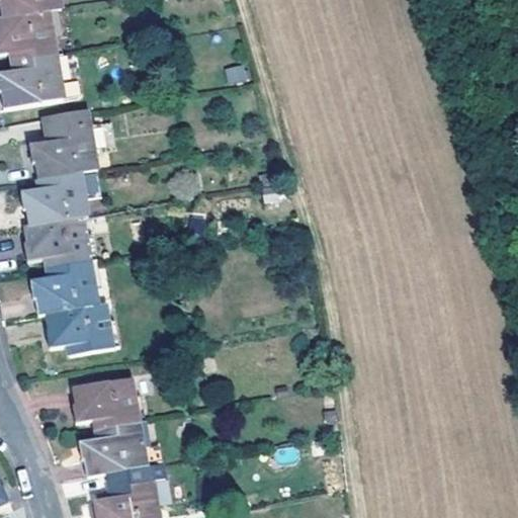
[(0,0),(0,2),(2,2),(4,19),(51,11),(65,9),(63,0),(0,0)]
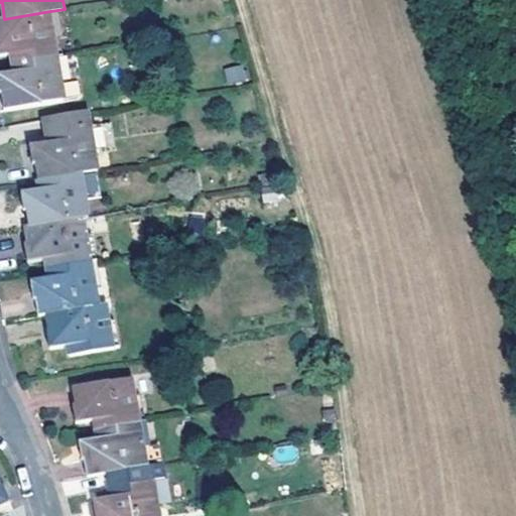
[(15,65),(60,55),(50,11),(4,19),(0,20),(0,56),(13,55),(15,65)]
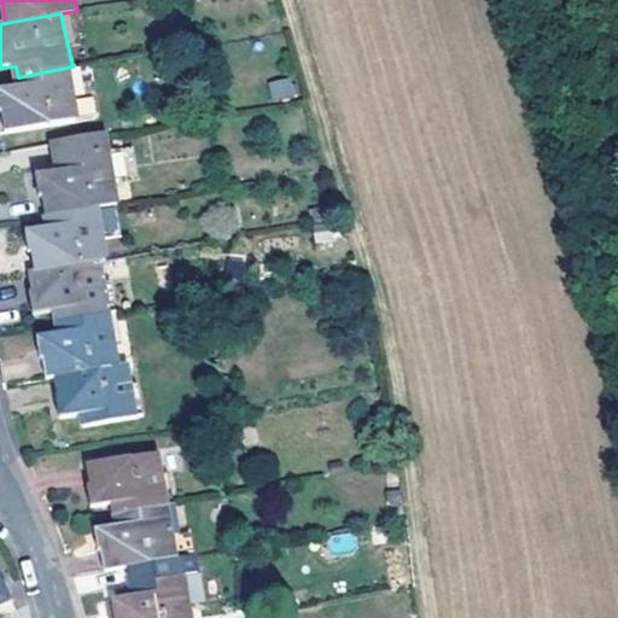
[(77,98),(73,66),(18,77),(18,87),(0,89),(0,111),(4,111),(6,130),(77,120),(75,98),(77,98)]
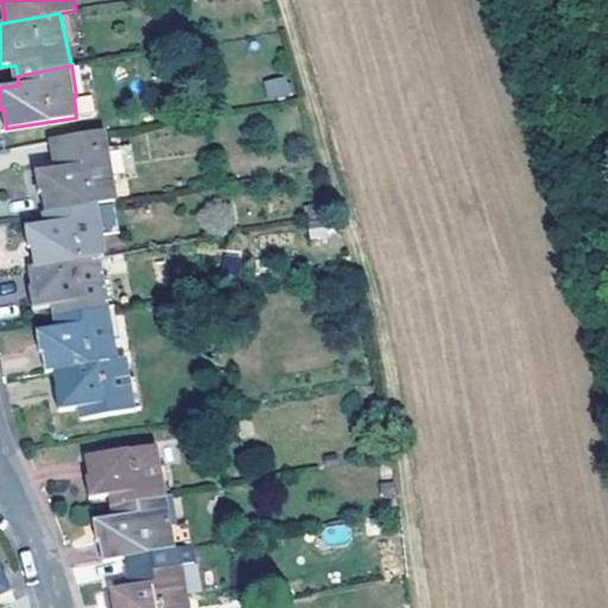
[(268,101),(291,95),(286,75),(263,81),(268,101)]
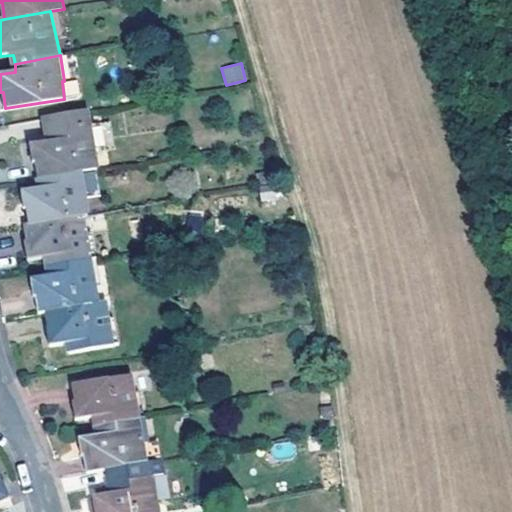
[(85,168),(98,166),(95,147),(98,145),(91,107),(45,116),(49,139),(32,142),(34,160),(37,159),(39,176),(85,168)]
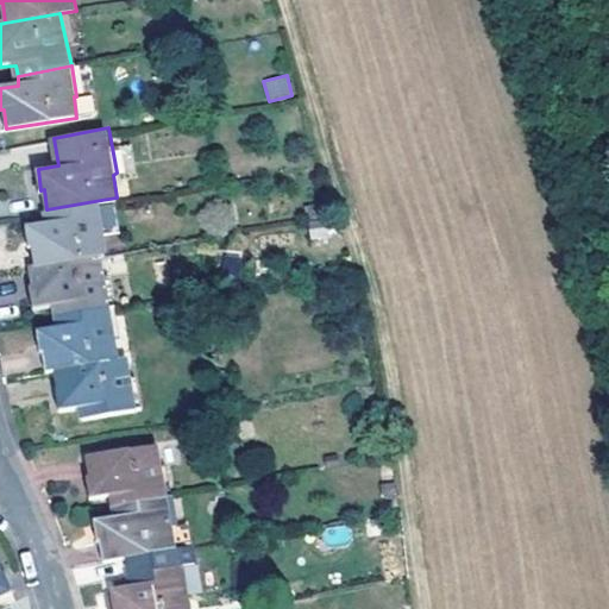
[(32,243),(36,264),(94,255),(106,252),(102,230),(105,230),(101,200),(46,209),(48,219),(26,224),(30,243),(32,243)]
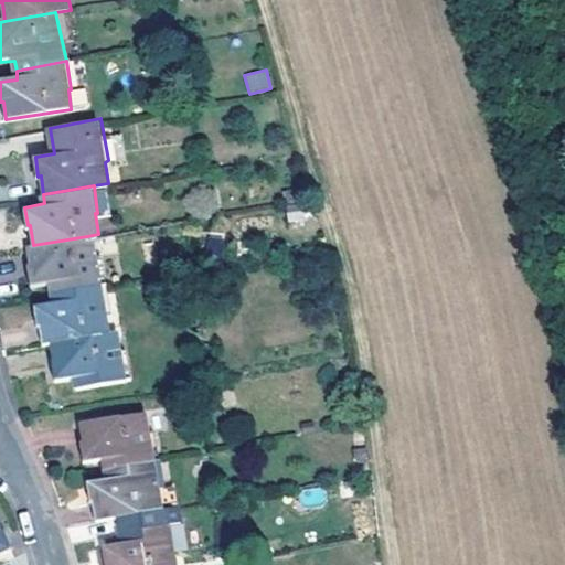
[(49,292),(98,285),(95,258),(92,258),(87,236),(33,245),(22,247),(25,266),(23,267),(25,286),(46,283),(49,292)]
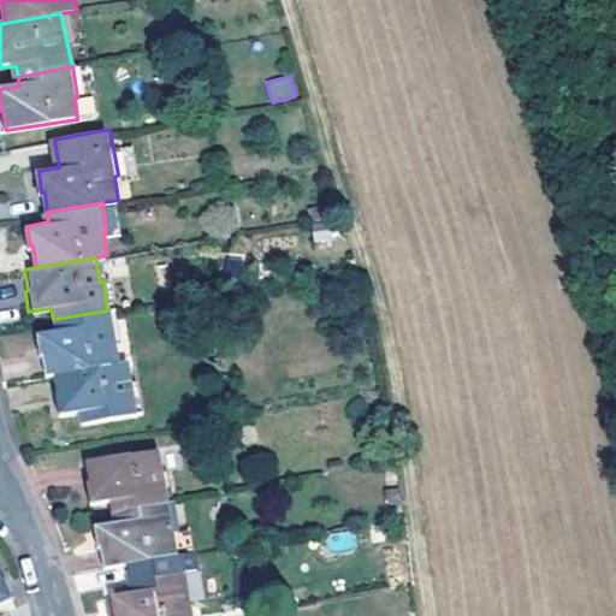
[(112,338),(107,311),(53,319),(54,329),(31,333),(35,354),(39,354),(42,374),(54,373),(113,362),(108,338),(112,338)]
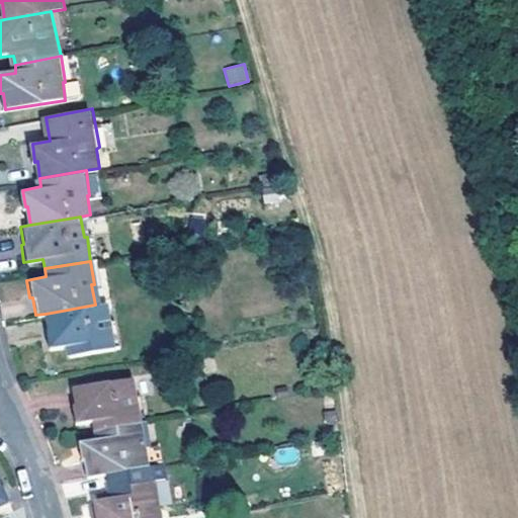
[(108,325),(105,304),(95,305),(46,314),(49,332),(46,332),(49,349),(66,346),(68,355),(115,348),(111,324),(108,325)]
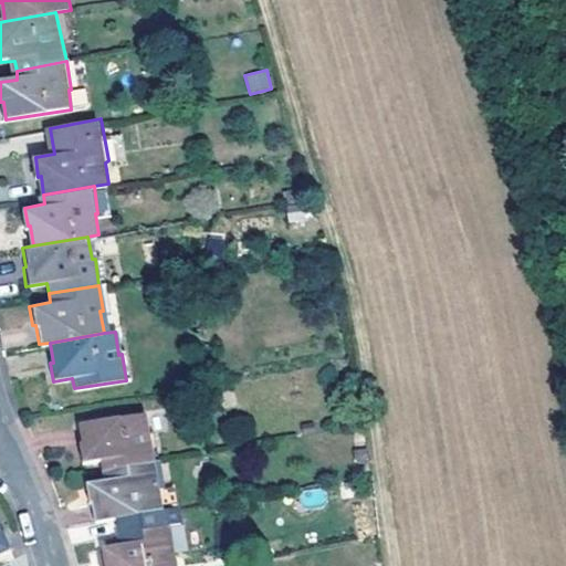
[(219,422),(228,447),(255,437),(248,413),(219,422)]
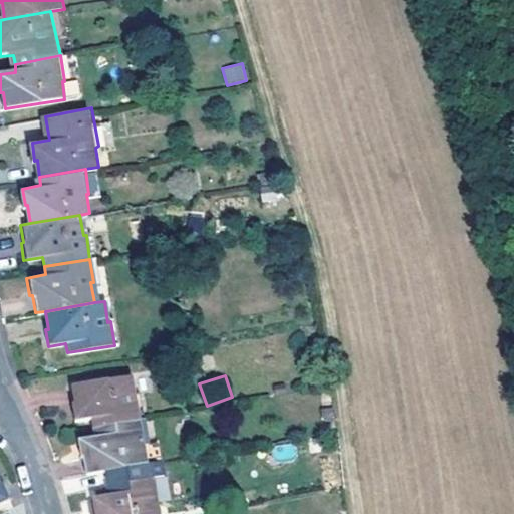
[(93,430),(140,422),(136,397),(133,398),(131,378),(70,389),(73,404),(70,405),(73,422),(91,420),(93,430)]
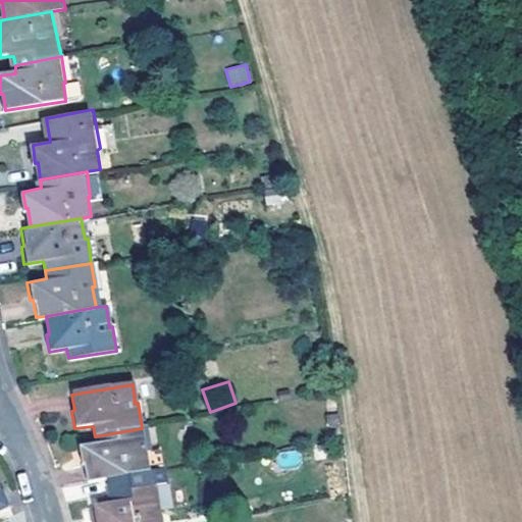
[(146,453),(142,428),(95,436),(96,446),(77,449),(81,465),(84,465),(87,482),(107,480),(146,473),(146,453)]
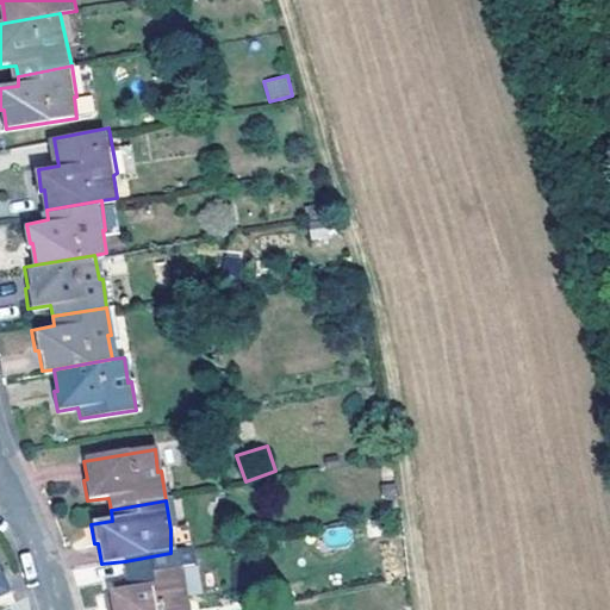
[(184,571),(191,568),(191,552),(170,553),(125,561),(130,589),(109,593),(111,609),(185,609),(184,599),(187,598),(184,571)]
